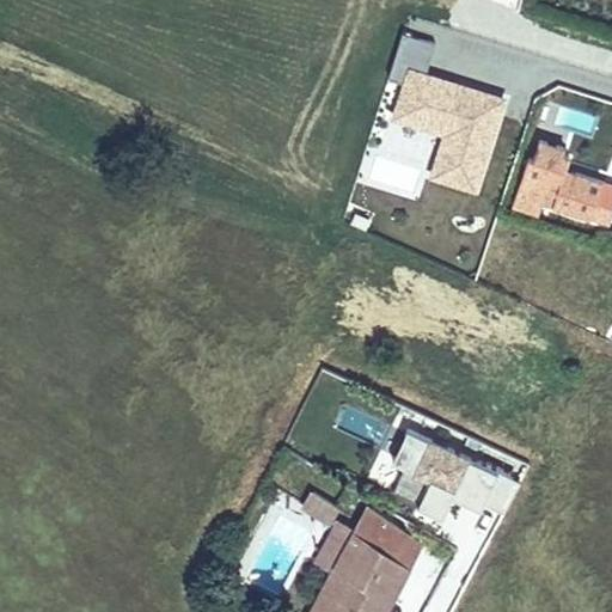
[(477,183),(502,97),(424,74),(434,41),(401,31),(386,79),(398,83),(378,154),(477,183)]
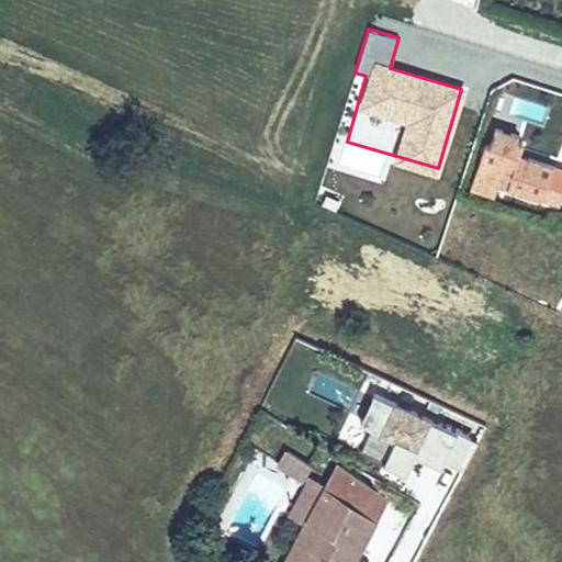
[(529,146),(503,137),(499,152),(494,149),(479,194),(504,203),(507,191),(561,209),(561,173),(531,164),(534,153),(528,152),(529,146)]
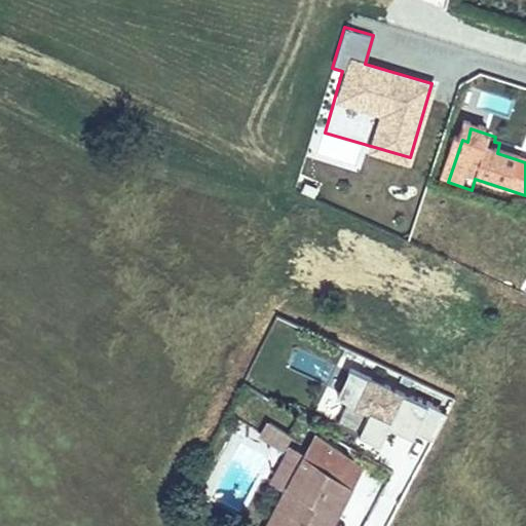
[(406,419),(373,400),(347,384),(331,410),(390,445),(406,419)]
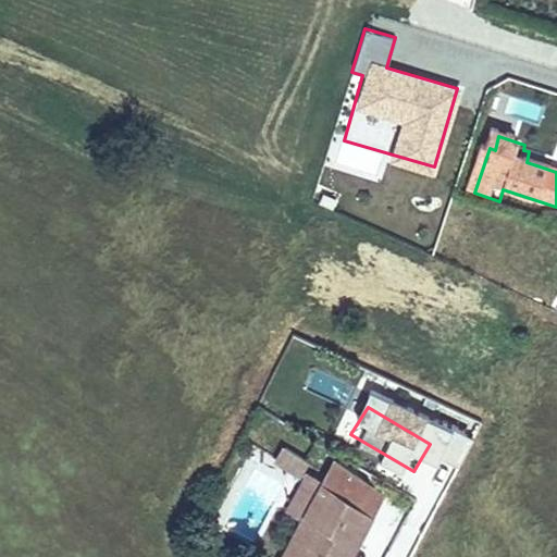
[(430,444),(440,428),(404,407),(395,423),(430,444)]
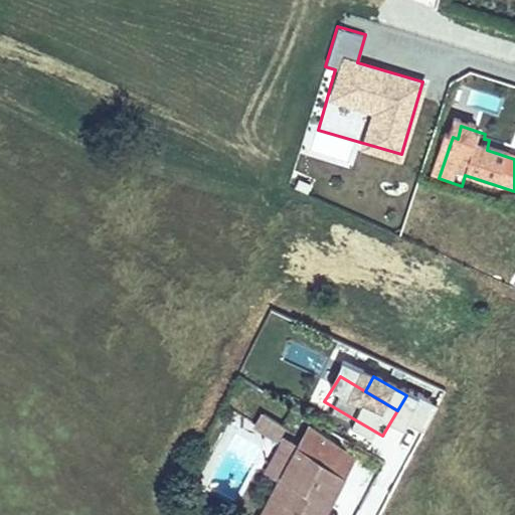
[(397,410),(382,436),(398,446),(412,420),(423,427),(436,405),(409,390),(406,395),(397,410)]
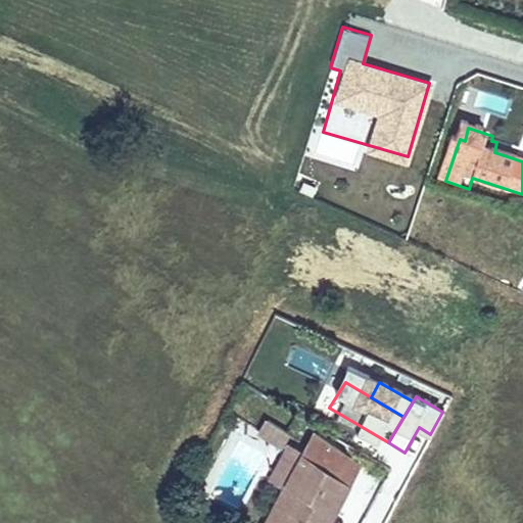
[(267,418),(258,432),(282,446),(291,432),(267,418)]
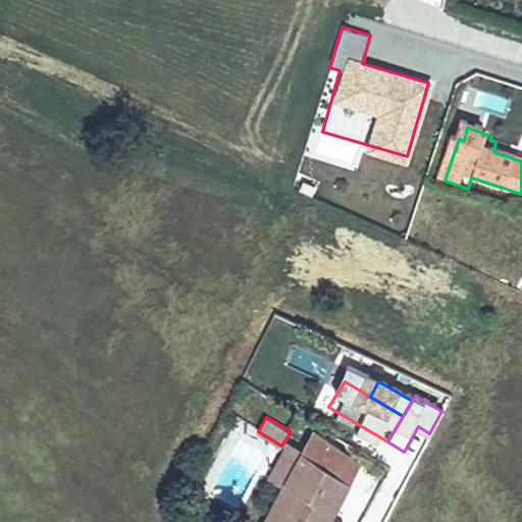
[(313,431),(303,450),(332,467),(343,450),(313,431)]
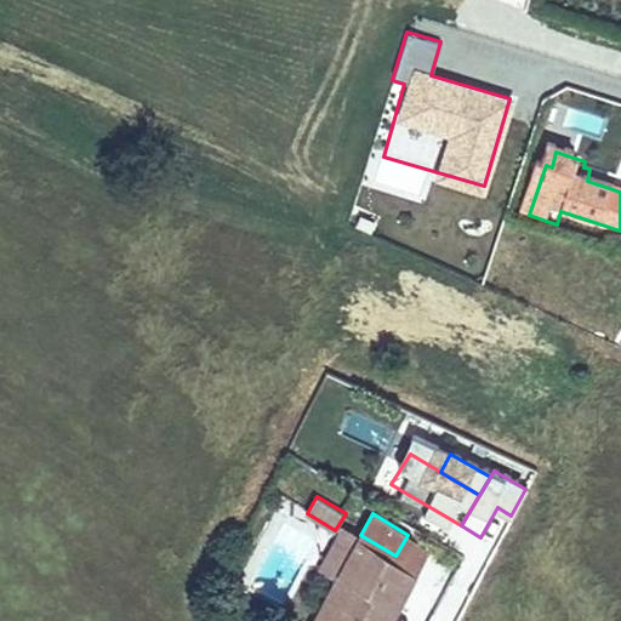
[(388,620),(428,548),(408,535),(396,556),(360,535),(314,620),(388,620)]
